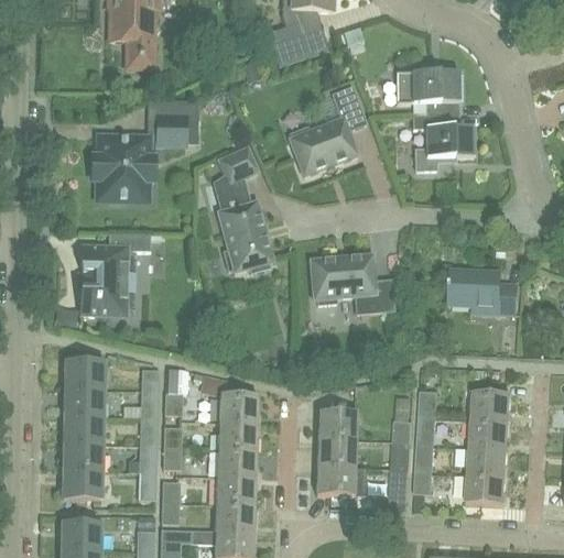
[(110,0),(109,41),(127,41),(127,67),(153,67),(154,15),(156,15),(156,0),(110,0)]
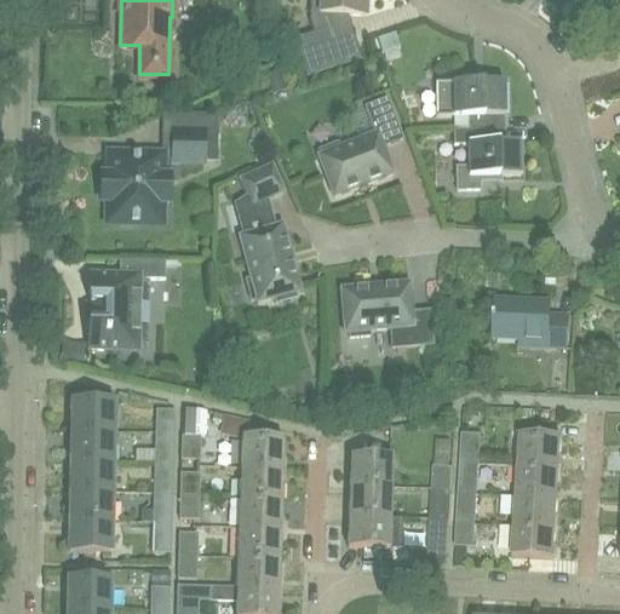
[(310,0),(309,17),(314,28),(288,36),(300,52),(305,73),(361,55),(348,11),(368,12),(368,0),(310,0)]
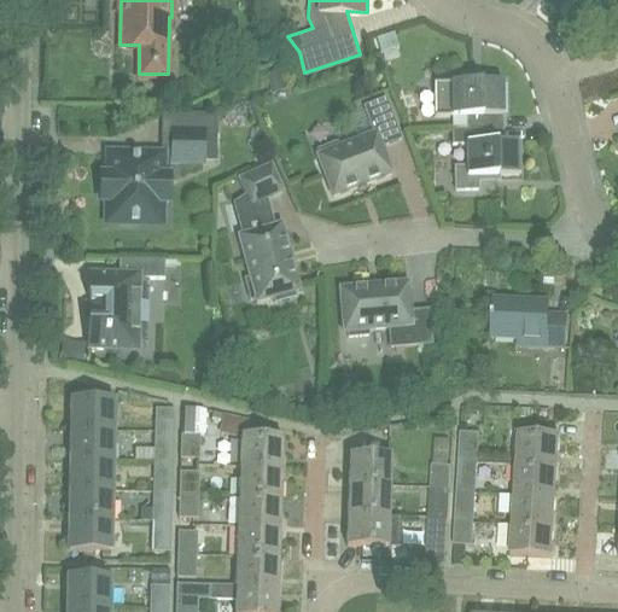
[(466,114),(467,124),(468,126),(503,124),(502,77),(433,80),(435,114),(466,114)]
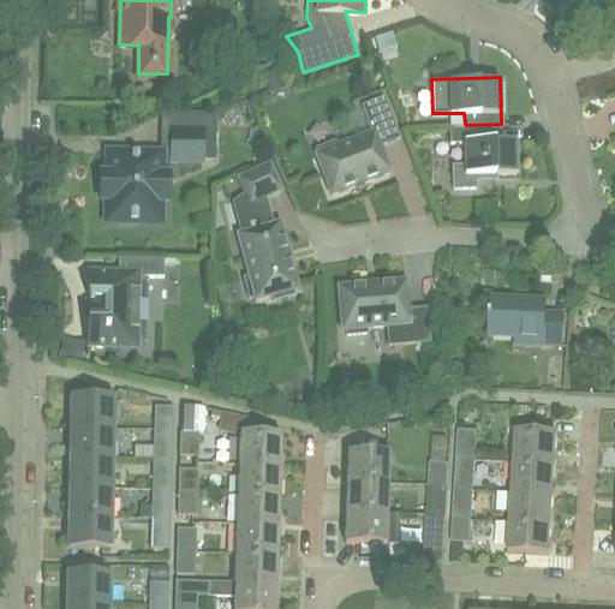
[(333,191),(389,169),(378,142),(399,135),(383,94),(362,102),(372,130),(339,142),(336,137),(317,144),(320,150),(317,150),(333,191)]
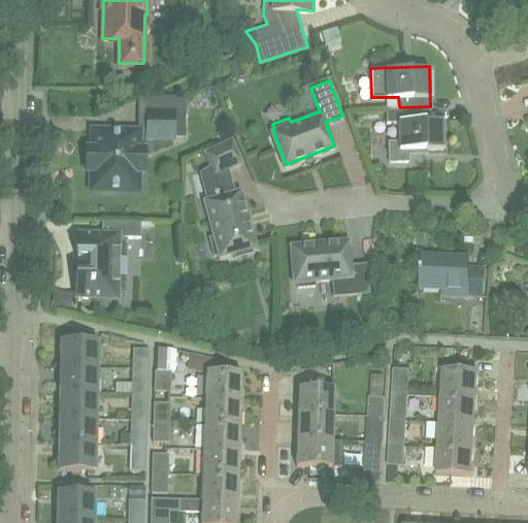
[(430,118),(430,106),(400,107),(399,106),(386,106),(387,121),(398,121),(398,139),(389,139),(389,159),(408,158),(408,148),(442,146),(442,118),(430,118)]
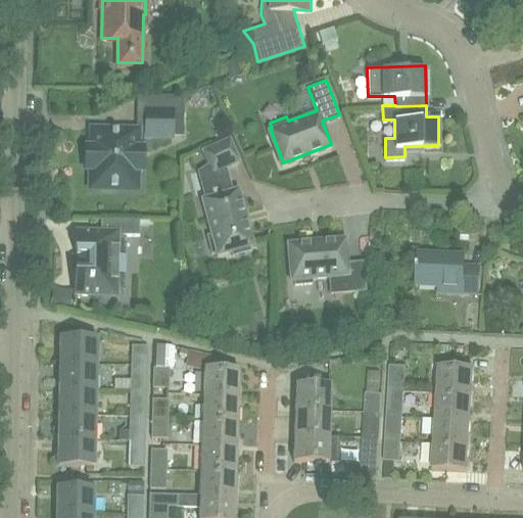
[(173,107),(145,107),(144,134),(172,135),(173,107)]
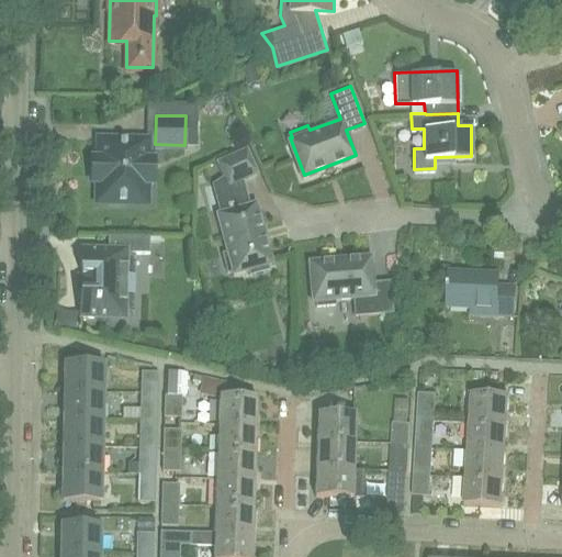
[(91,155),(91,179),(93,179),(93,202),(150,203),(152,180),(153,180),(153,156),(147,156),(147,136),(102,136),(101,156),(91,155)]
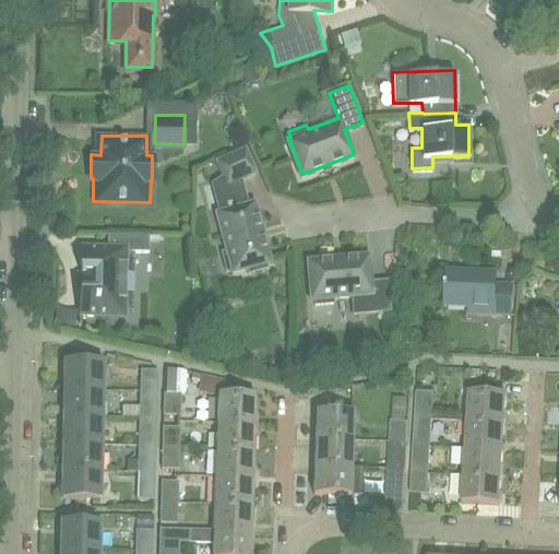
[(216,160),(227,183),(254,169),(245,146),(216,160)]
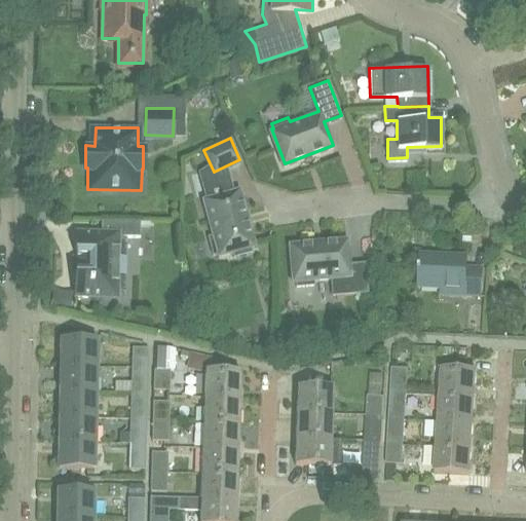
[(252,250),(250,245),(254,244),(238,188),(202,198),(213,233),(208,235),(213,253),(218,251),(218,254),(232,250),(234,255),(252,250)]
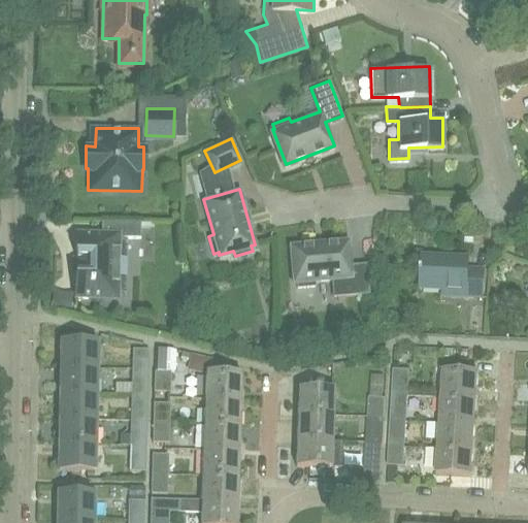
[(140,218),(101,218),(101,233),(76,232),(75,256),(79,256),(78,270),(75,270),(75,293),(114,294),(116,272),(126,273),(126,255),(116,254),(116,234),(140,235),(140,218)]
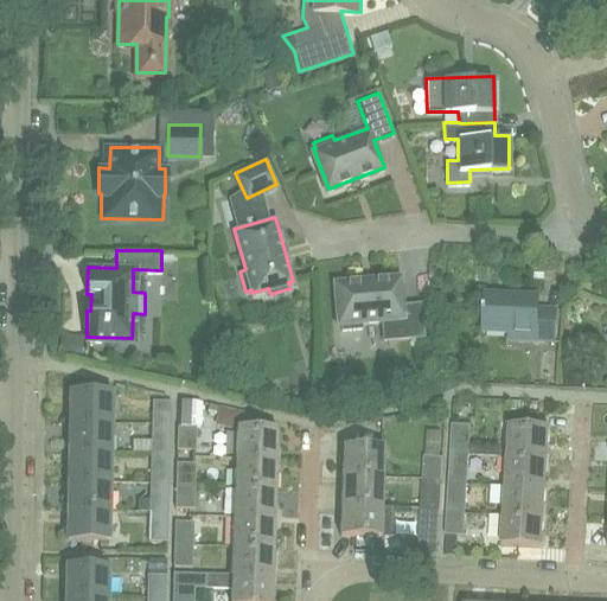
[(403,302),(401,275),(334,280),(338,323),(340,323),(342,328),(362,326),(362,320),(382,319),(383,338),(423,334),(421,301),(403,302)]
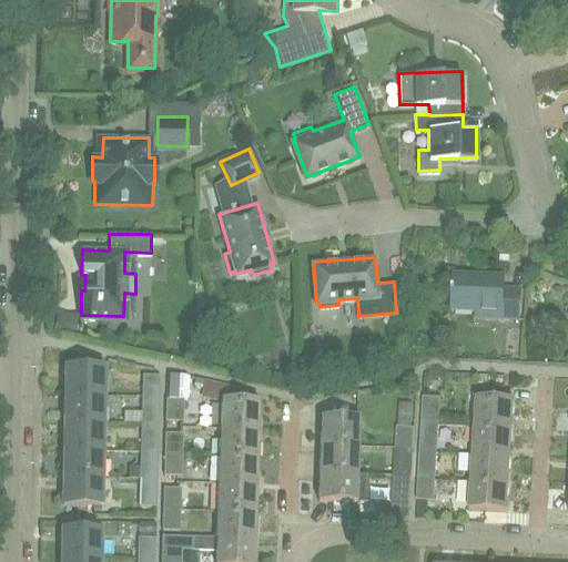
[(520,316),(521,286),(504,285),(505,274),(455,272),(453,307),(500,309),(500,315),(520,316)]
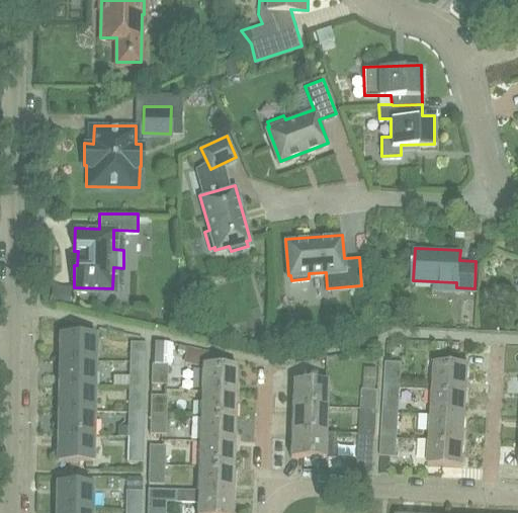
[(61,332),(60,357),(95,357),(95,332),(61,332)]
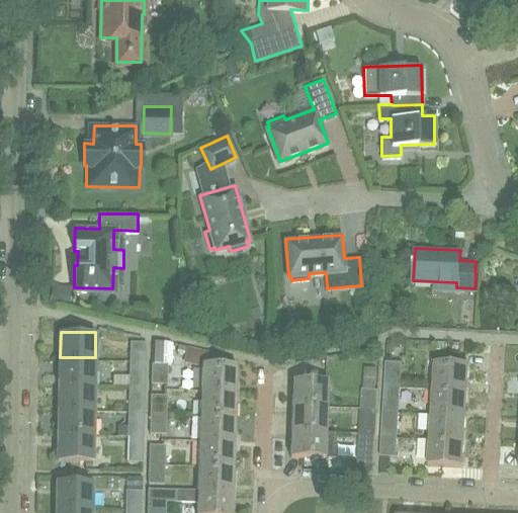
[(155,339),(154,360),(152,360),(152,380),(167,380),(168,360),(164,360),(164,339),(155,339)]
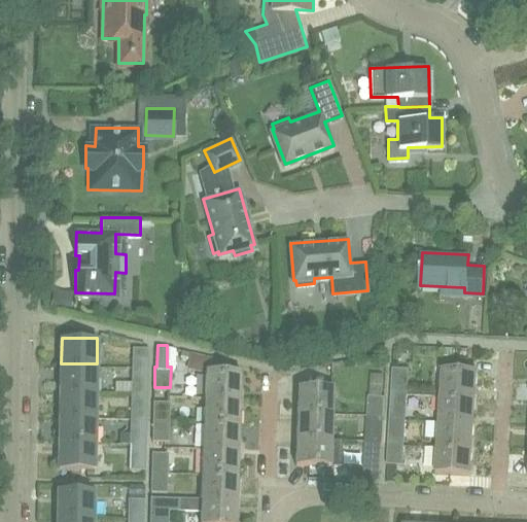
[(133,346),(132,364),(148,366),(149,347),(133,346)]
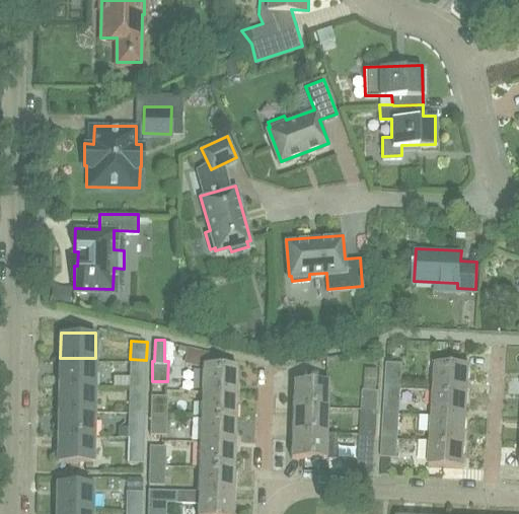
[(94,383),(95,358),(60,358),(60,382),(94,383)]
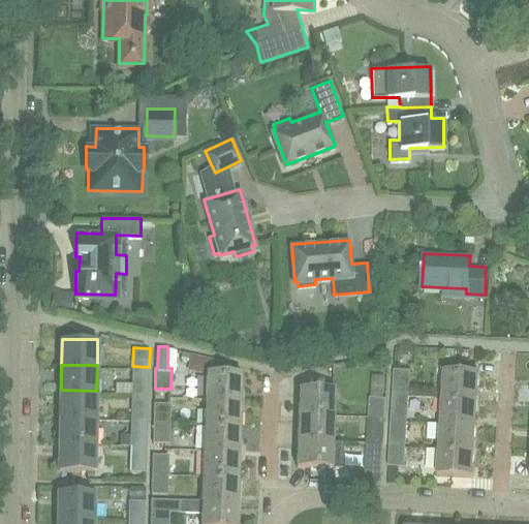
[(148,393),(149,367),(132,366),(132,392),(148,393)]
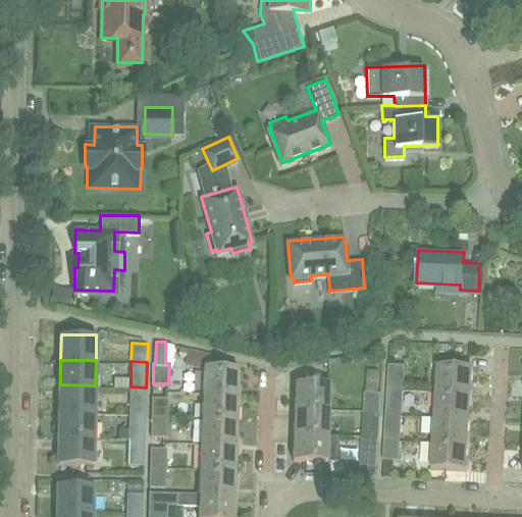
[(388,361),(387,386),(404,386),(405,362),(388,361)]
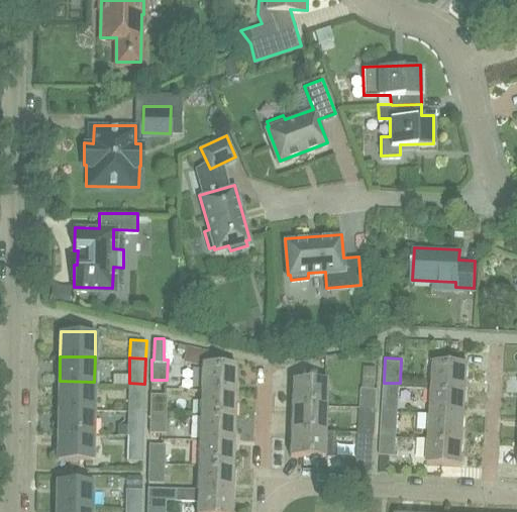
[(434,360),(432,385),(467,388),(469,363),(434,360)]
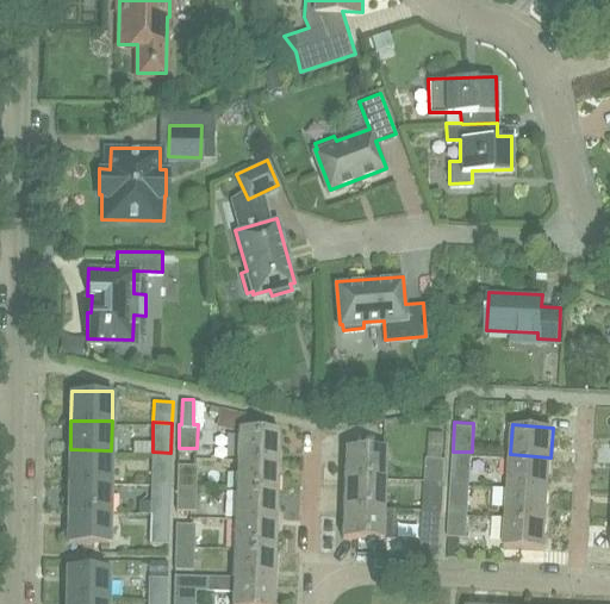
[(238,428),(237,458),(279,459),(279,429),(238,428)]
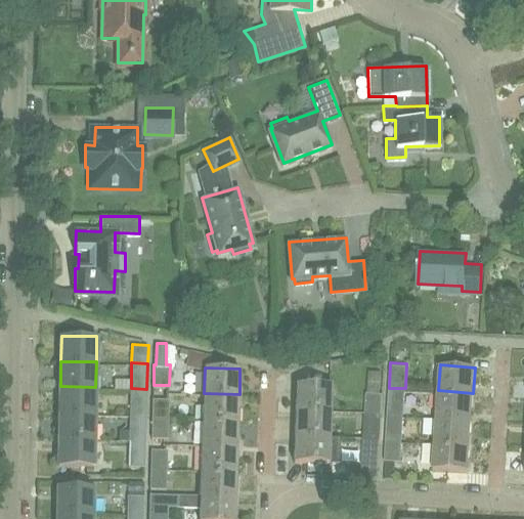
[(297,382),(296,407),(331,408),(332,383),(297,382)]
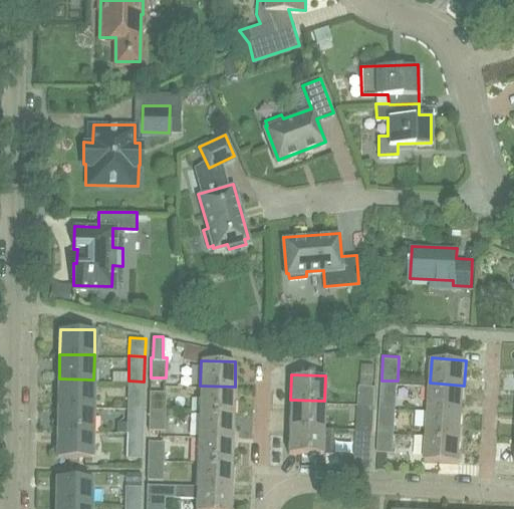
[(93,405),(93,379),(59,378),(58,404),(93,405)]
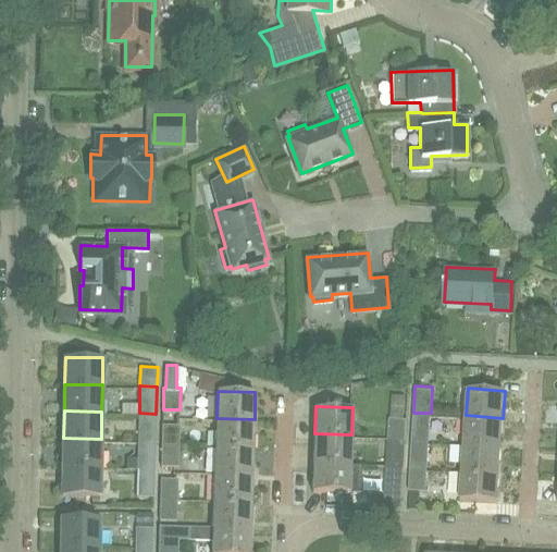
[(156,440),(156,414),(139,413),(138,440),(156,440)]
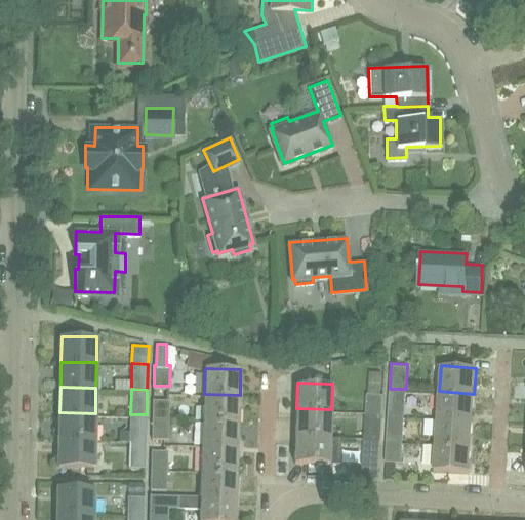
[(404,414),(406,389),(390,389),(389,414),(404,414)]
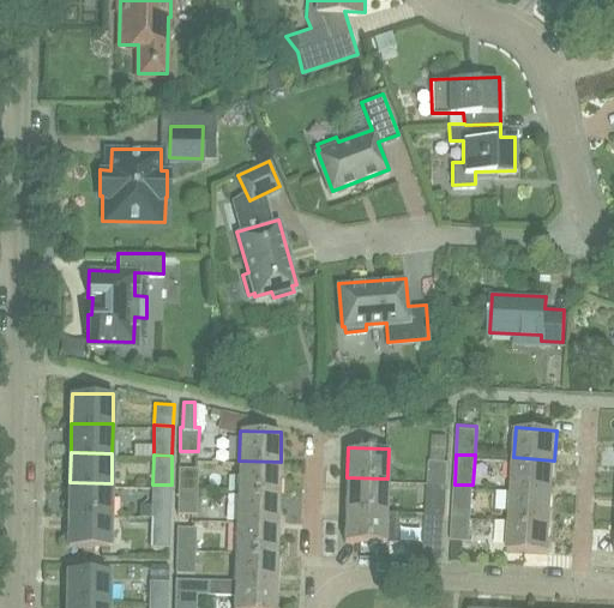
[(429,457),(428,482),(447,483),(449,458),(429,457)]
